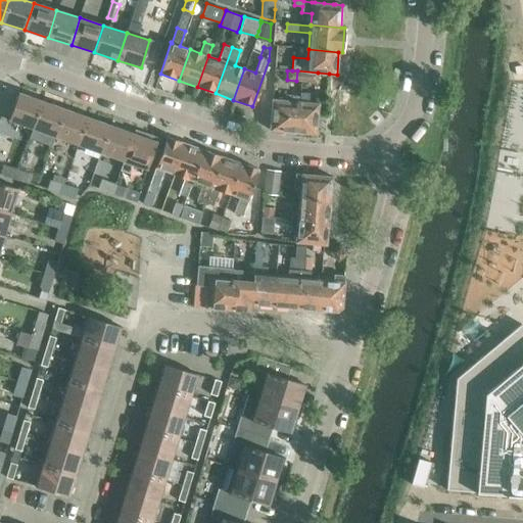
[(297,70),(296,81),(317,82),(318,73),(297,70)]
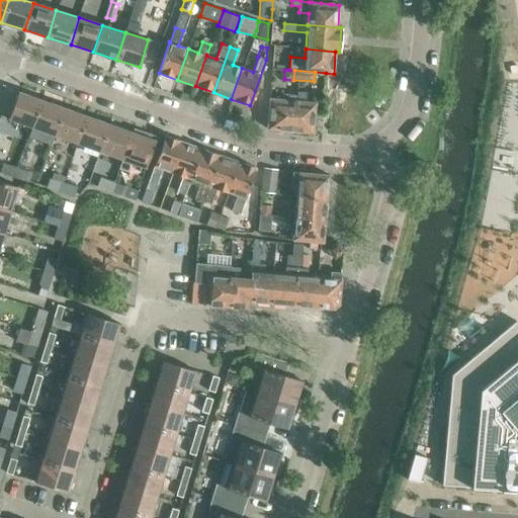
[(8,118),(31,126),(40,99),(18,91),(8,118)]
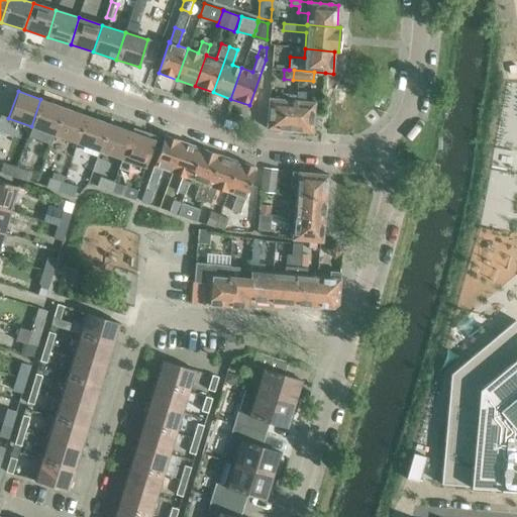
[(267,128),(289,130),(293,94),(283,94),(283,99),(270,98),(267,128)]
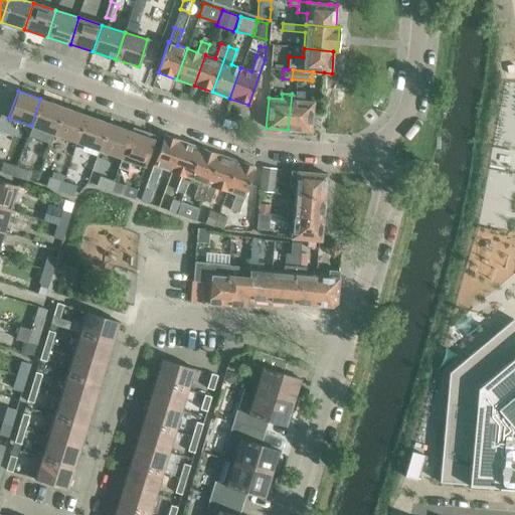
[(292,94),(288,130),(311,132),(313,102),(300,101),(301,95),(292,94)]
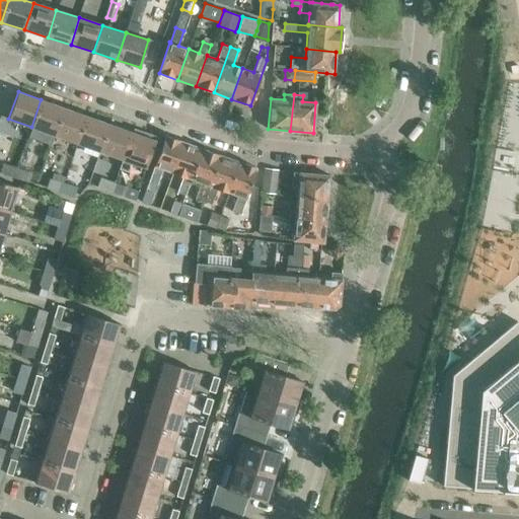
[(31,127),(54,135),(64,108),(41,99),(31,127)]
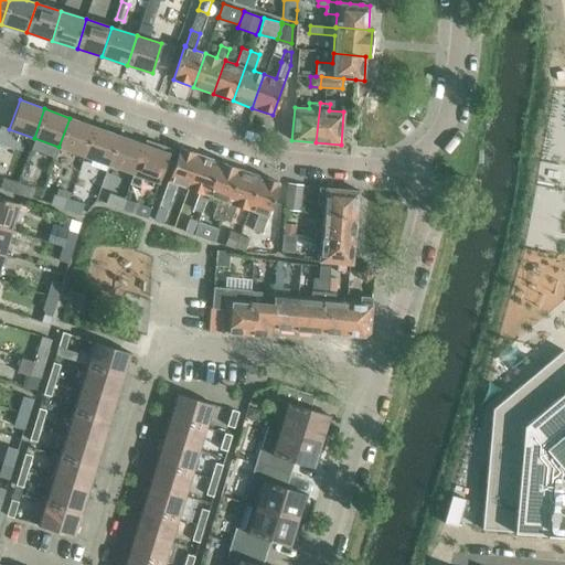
[(59,147),(84,156),(94,127),(70,118),(59,147)]
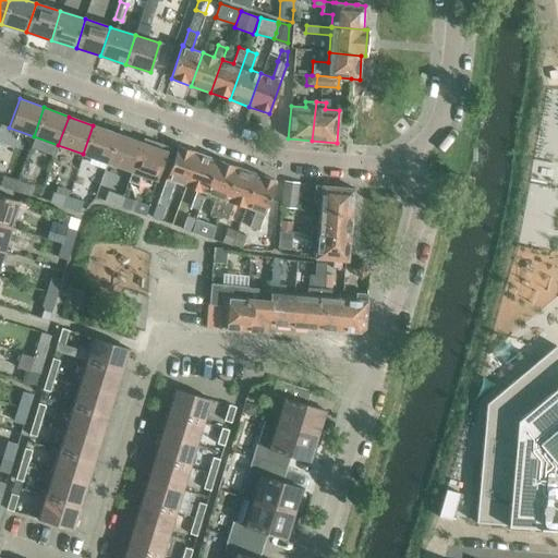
[(83,154),(107,162),(118,134),(93,125),(83,154)]
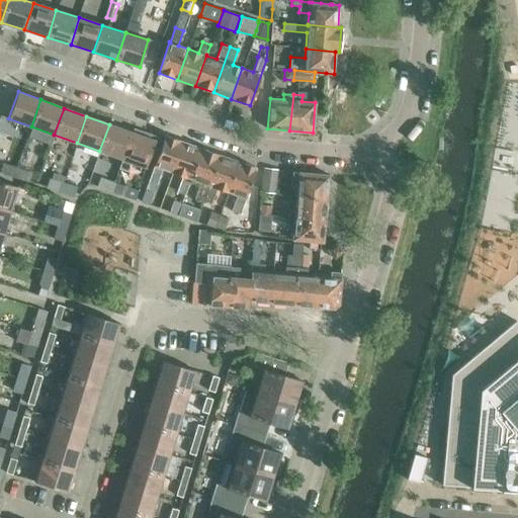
[(99,151),(122,159),(132,133),(109,124),(99,151)]
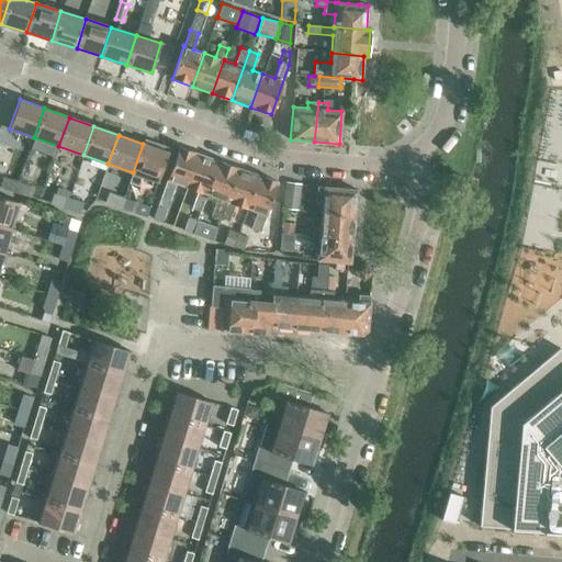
[(143,144),(133,172),(157,181),(168,153),(143,144)]
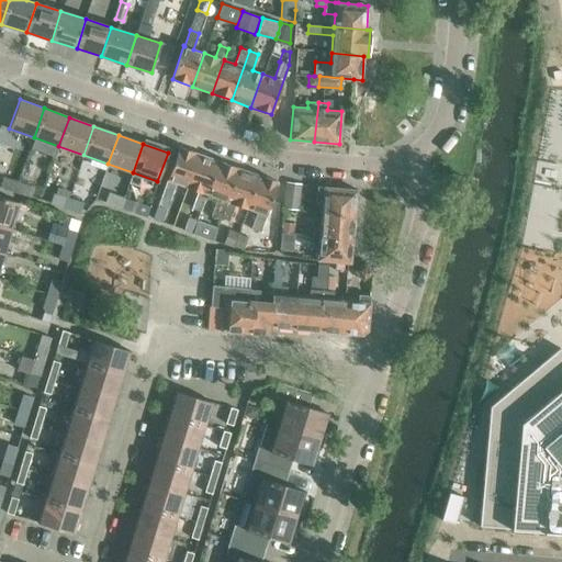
[(192,208),(201,211),(206,194),(218,160),(179,147),(161,197),(170,200),(176,183),(198,191),(192,208)]
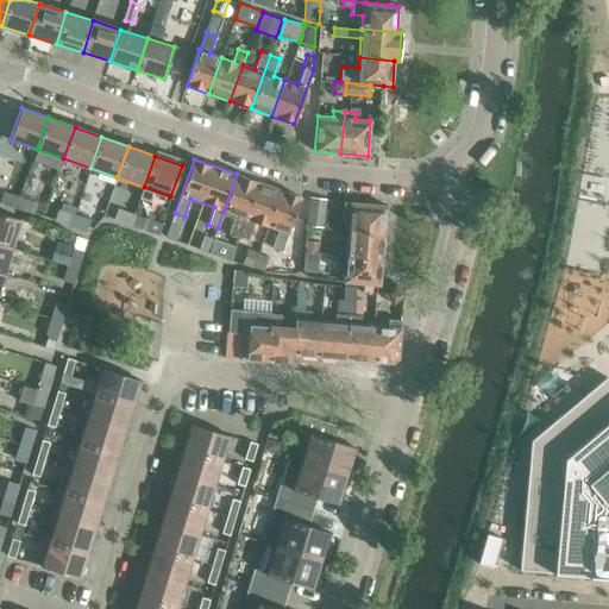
[(230,232),(239,236),(258,182),(237,174),(224,211),(236,215),(230,232)]
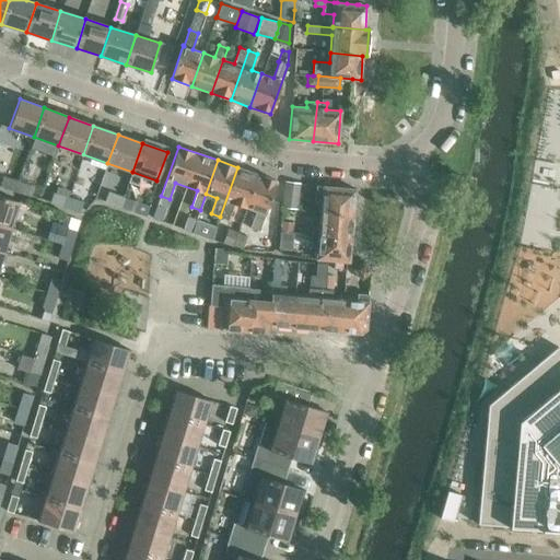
[(237,167),(220,217),(228,220),(234,203),(256,211),(251,228),(259,231),(277,182),(237,167)]
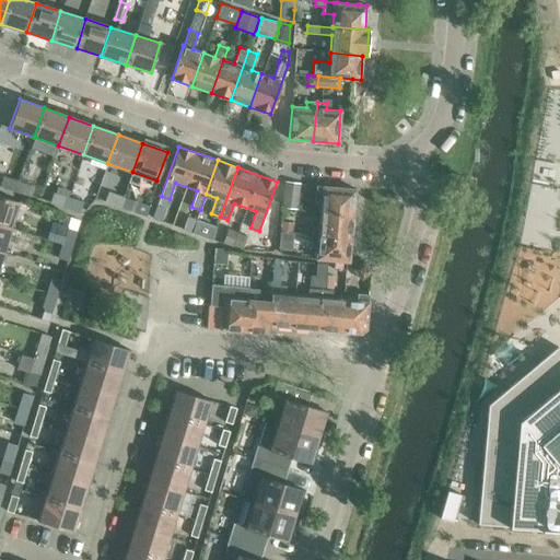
[(1,187),(16,191),(20,182),(4,177),(1,187)]
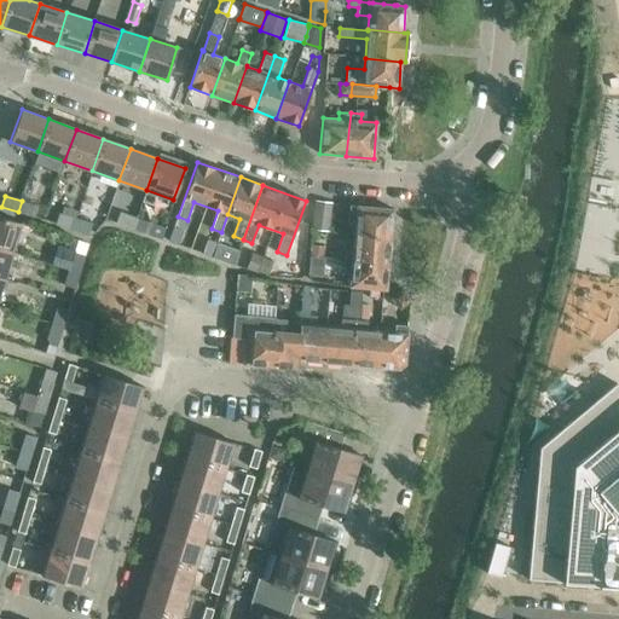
[(22,201),(18,212),(33,217),(36,206),(22,201)]
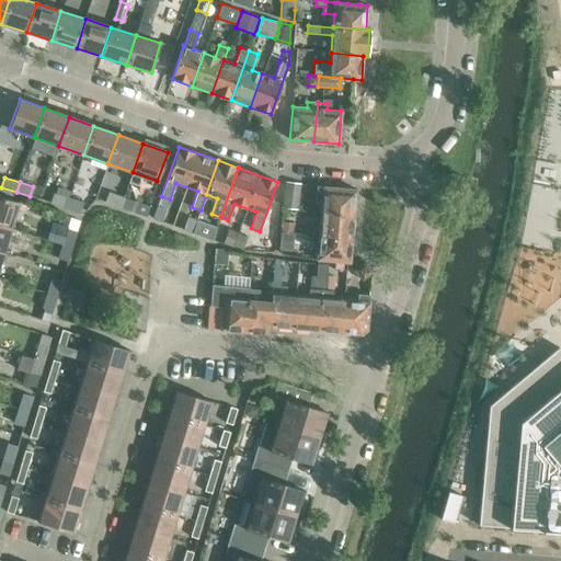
[(284,208),(297,209),(300,184),(286,182),(284,208)]
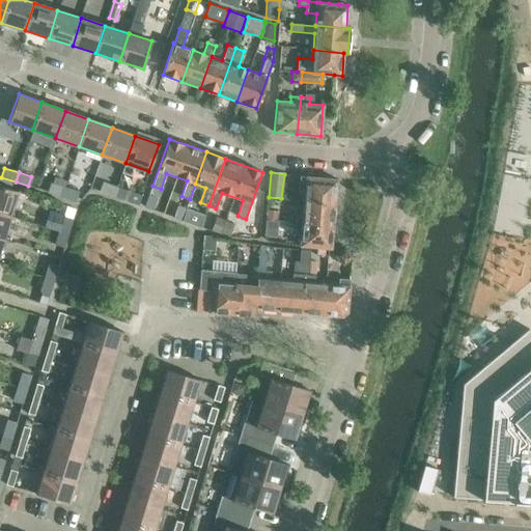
[(305,187),(304,199),(335,202),(337,179),(306,176),(300,176),(300,182),(299,187),(305,187)]
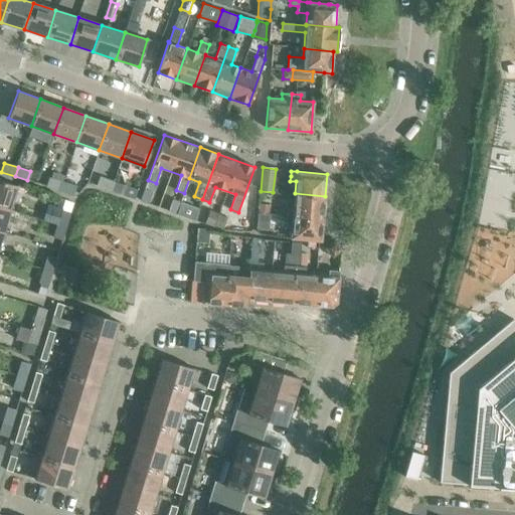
[(97,185),(111,190),(114,181),(100,176),(97,185)]
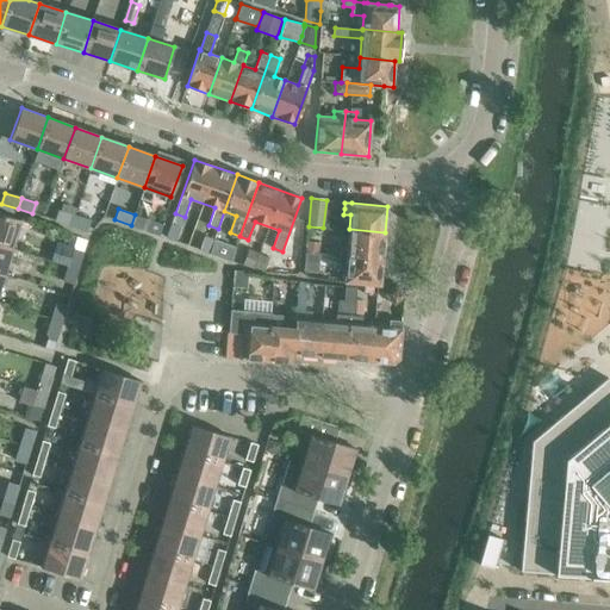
[(55,221),(72,225),(74,215),(58,210),(55,221)]
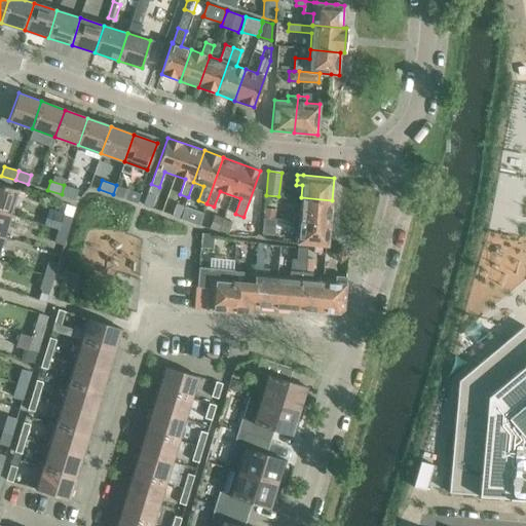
[(0,184),(0,210),(10,213),(17,189),(0,184)]
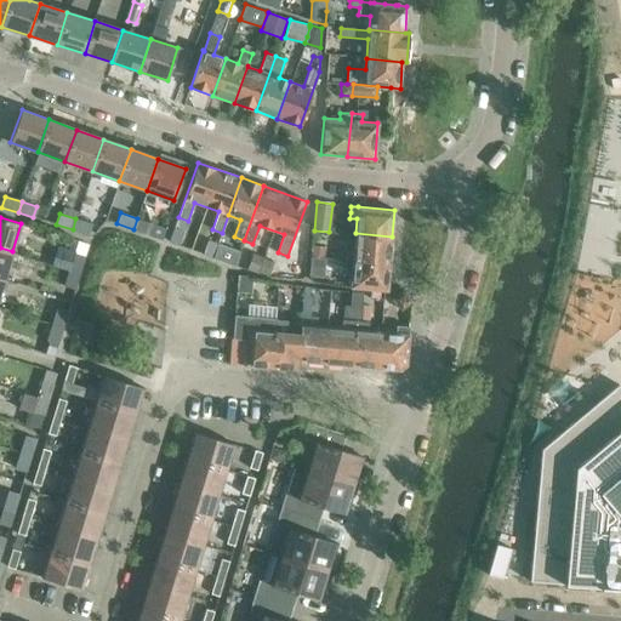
[(75,218),(73,229),(89,234),(92,224),(75,218)]
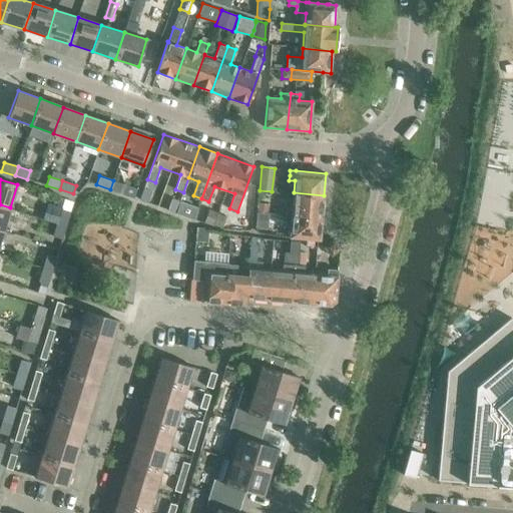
[(113,180),(110,189),(122,193),(125,185),(113,180)]
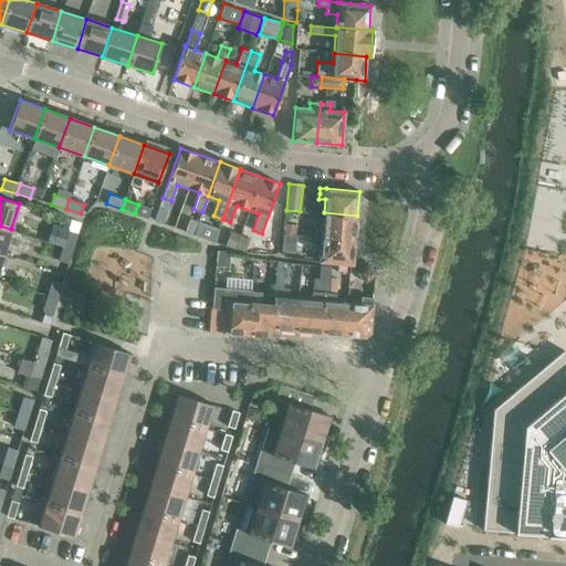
[(316,226),(315,237),(355,240),(357,216),(324,212),(323,227),(316,226)]
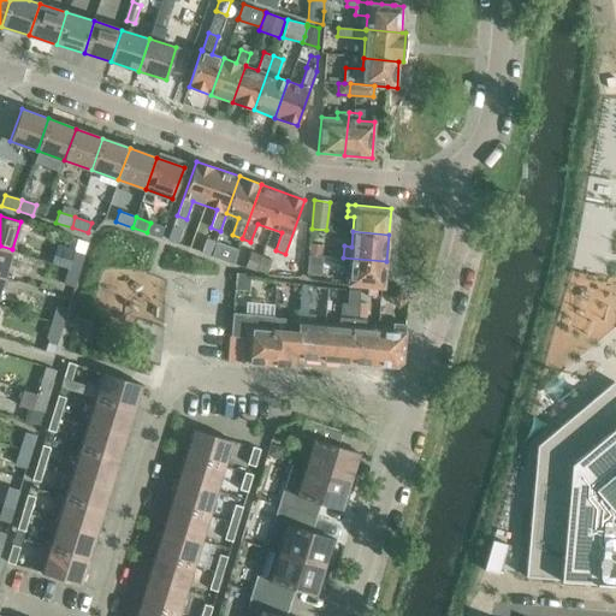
[(202,253),(211,255),(219,235),(209,232),(202,253)]
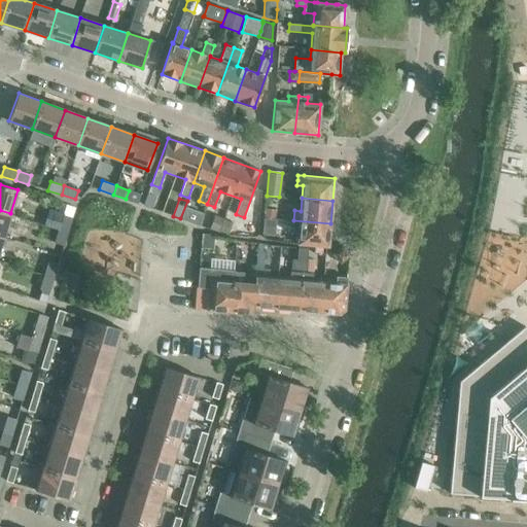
[(187,201),(180,218),(187,221),(191,222),(198,205),(187,201)]
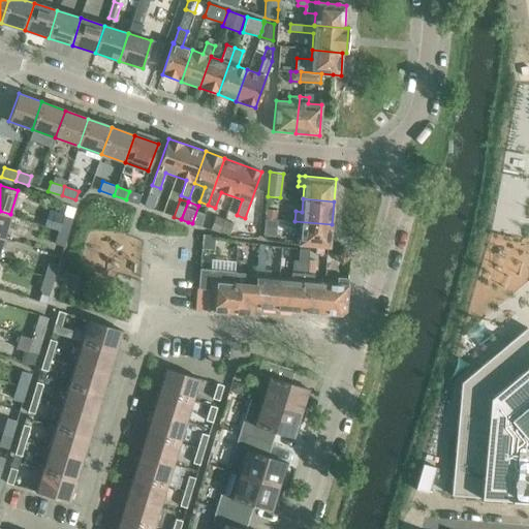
[(0,211),(0,237),(3,238),(10,214),(0,211)]
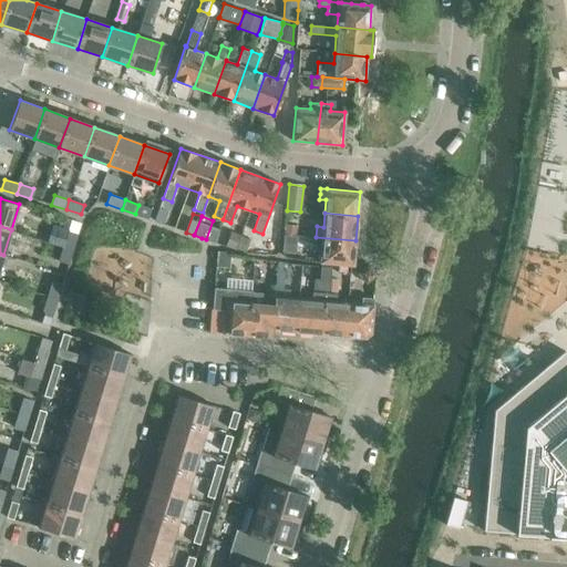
[(226,246),(235,249),(240,232),(232,229),(226,246)]
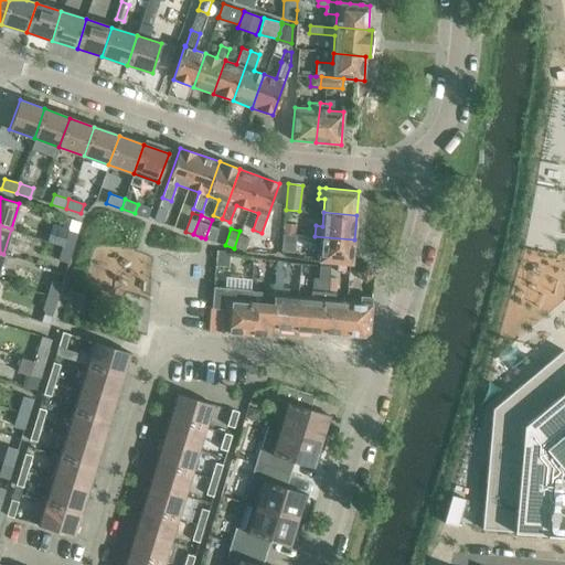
[(283,238),(292,240),(294,230),(284,228),(283,238)]
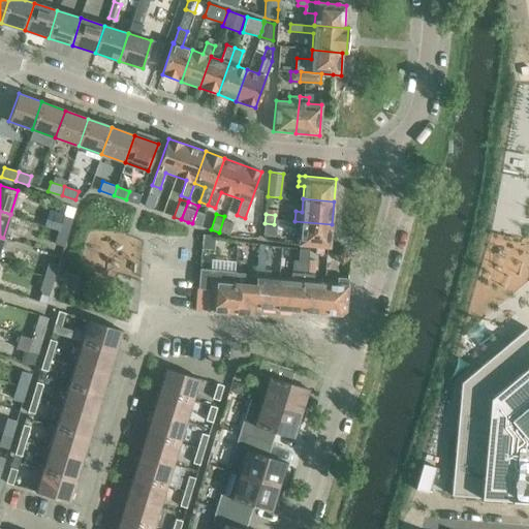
[(275,215),(274,224),(285,225),(286,216),(275,215)]
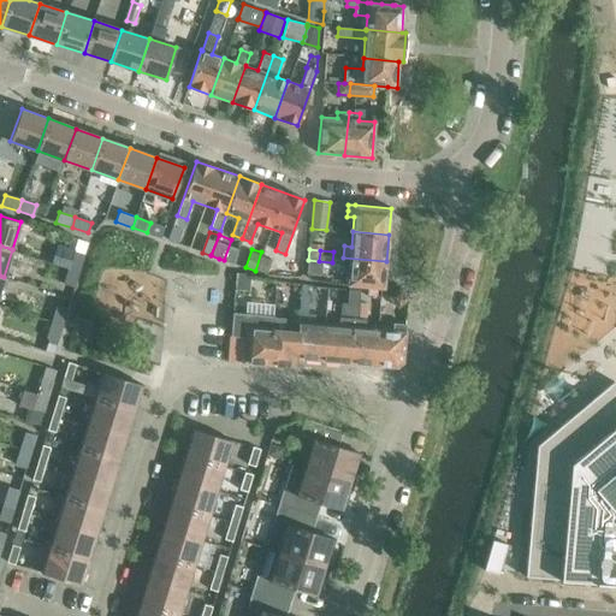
[(73,252),(69,267),(80,271),(84,255),(73,252)]
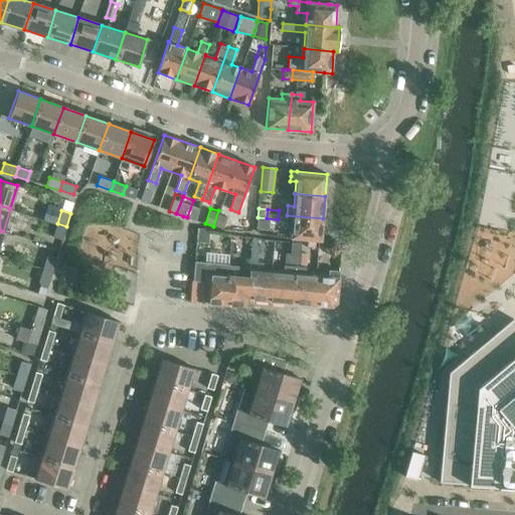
[(219,213),(214,224),(222,227),(227,215),(219,213)]
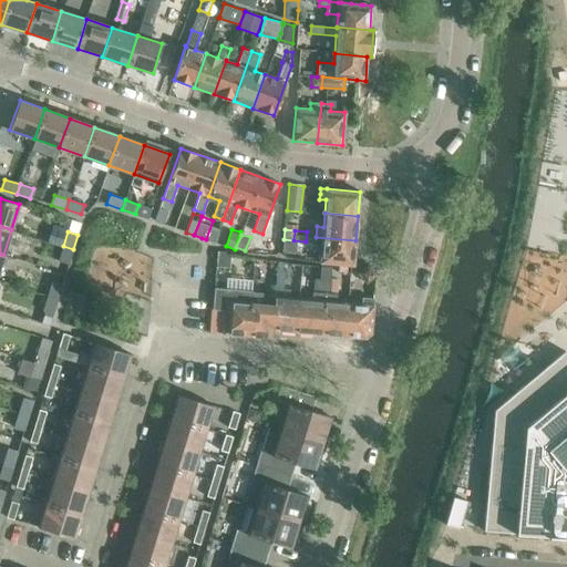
[(356,240),(316,237),(316,243),(316,247),(321,247),(320,263),(353,266),(356,240)]
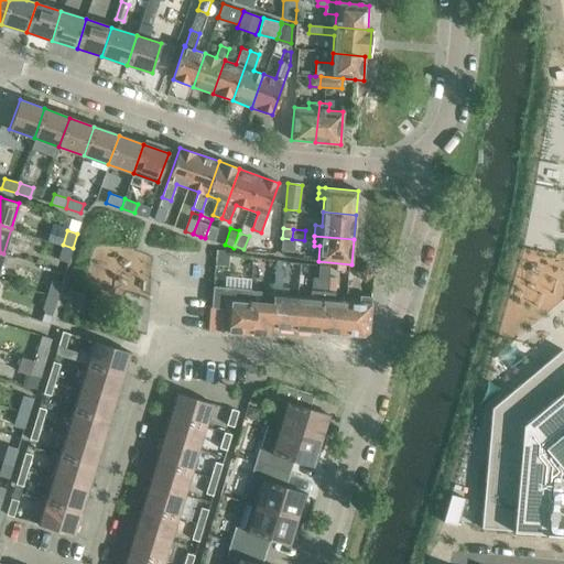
[(73,248),(63,245),(58,260),(68,262),(73,248)]
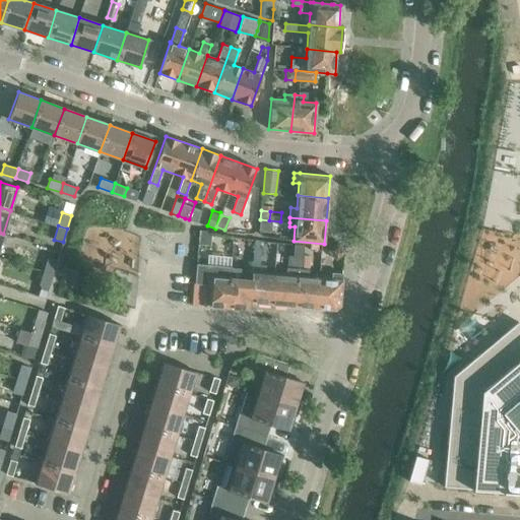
[(200,230),(198,244),(210,245),(211,235),(209,232),(208,231),(206,231),(202,230),(200,230)]
